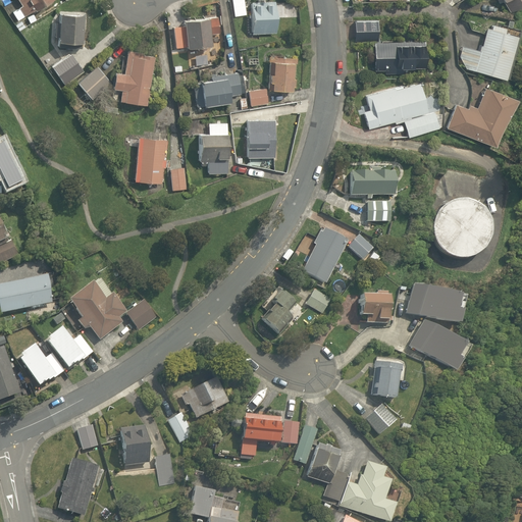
[(50,0),(16,0),(20,6),(9,12),(15,21),(50,0)]
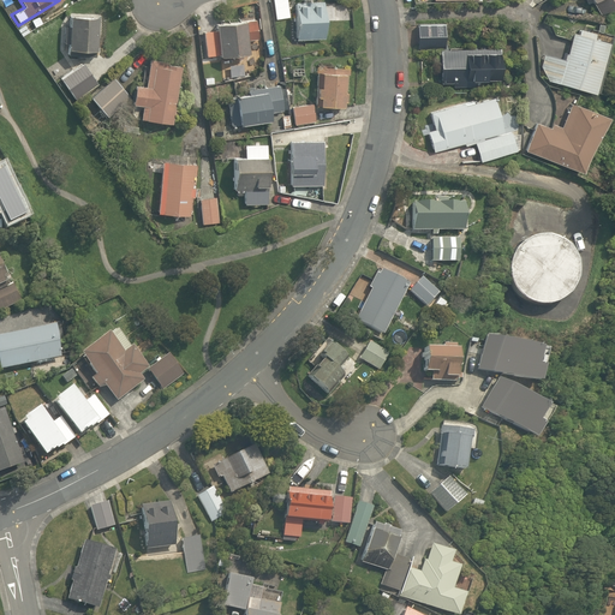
[(288,21),(287,0),(275,0),(276,21),(288,21)]
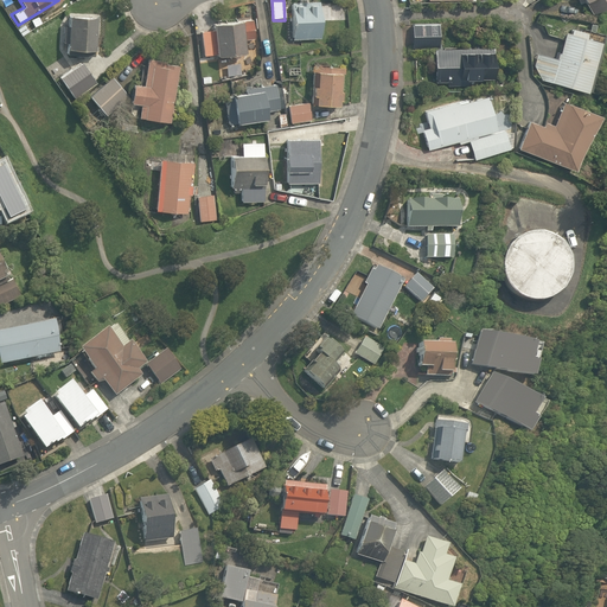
[(606,0),(589,0),(600,19),(606,14),(606,0)]
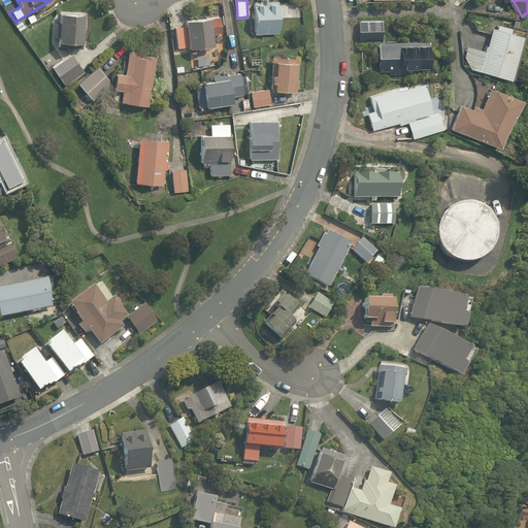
[(286,4),(256,3),(254,35),(285,37),(286,4)]
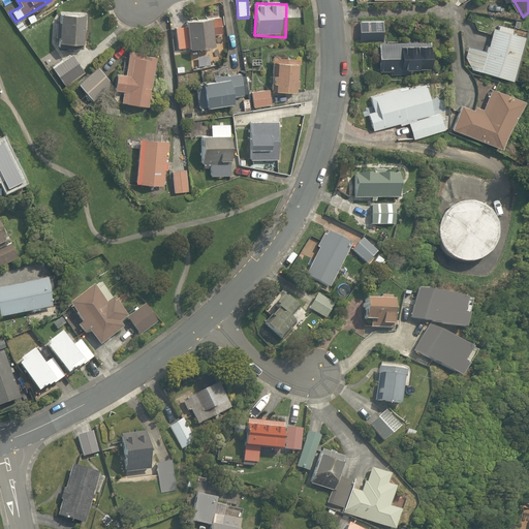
[(87,16),(61,13),(59,41),(85,43),(87,16)]
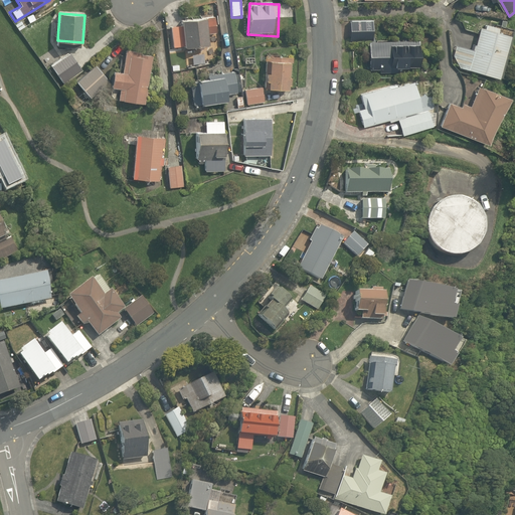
[(186,48),(212,44),(209,26),(218,25),(216,17),(170,24),(173,46),(185,45),(186,48)]
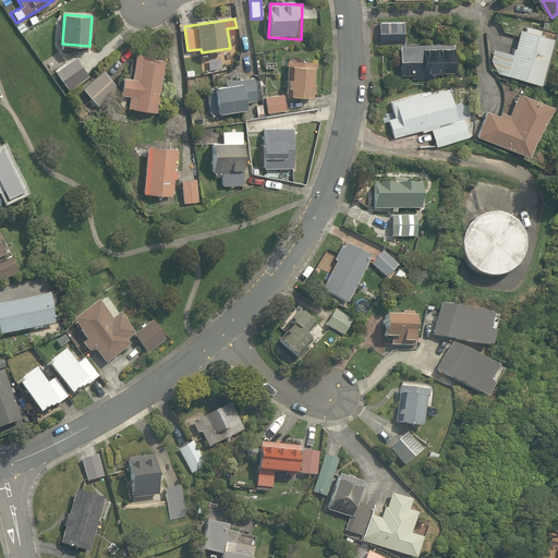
[(405,47),(405,44),(407,23),(380,22),(379,46),(405,47)]
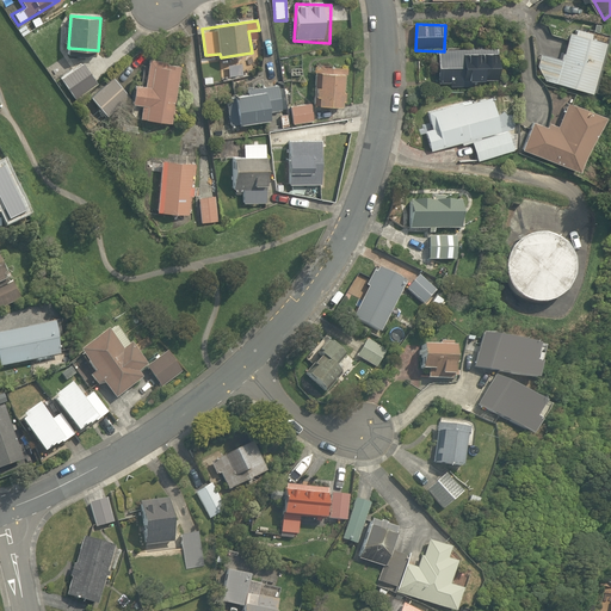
[(539,63),(545,80),(598,96),(610,51),(610,39),(575,30),(565,67),(541,60),(539,63)]
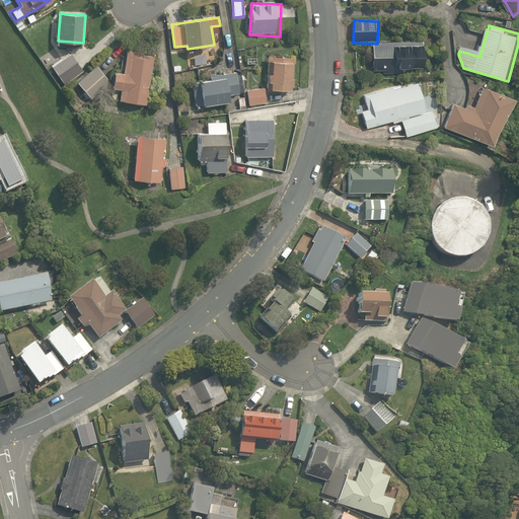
[(429,44),(378,41),(376,71),(382,71),(382,74),(398,75),(398,69),(428,71),(429,44)]
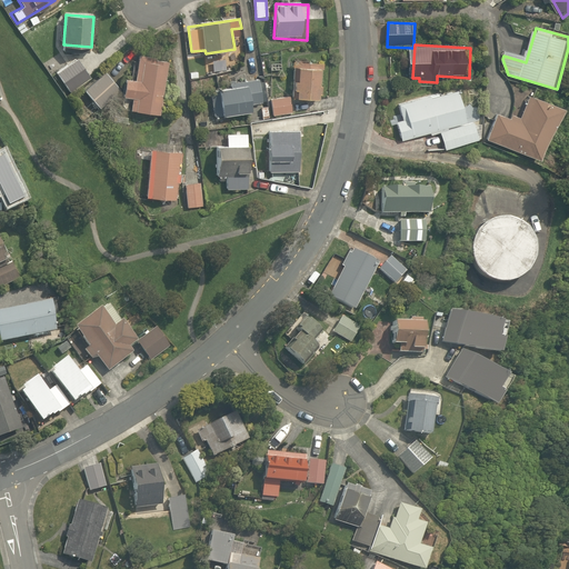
[(157,57),(140,56),(139,80),(131,80),(130,100),(137,101),(136,113),(166,116),(168,63),(157,63),(157,57)]
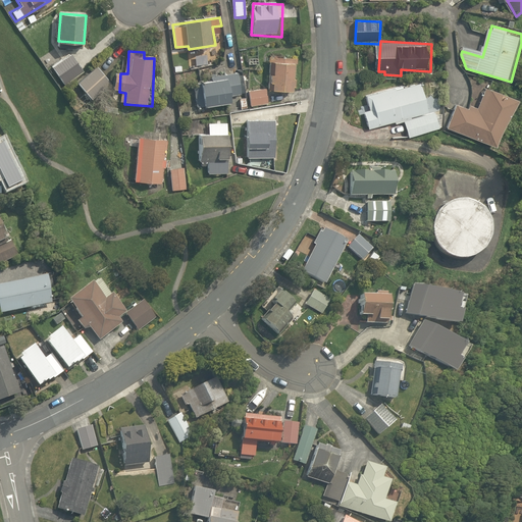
[(52,68),(62,84),(83,69),(72,54),(52,68)]
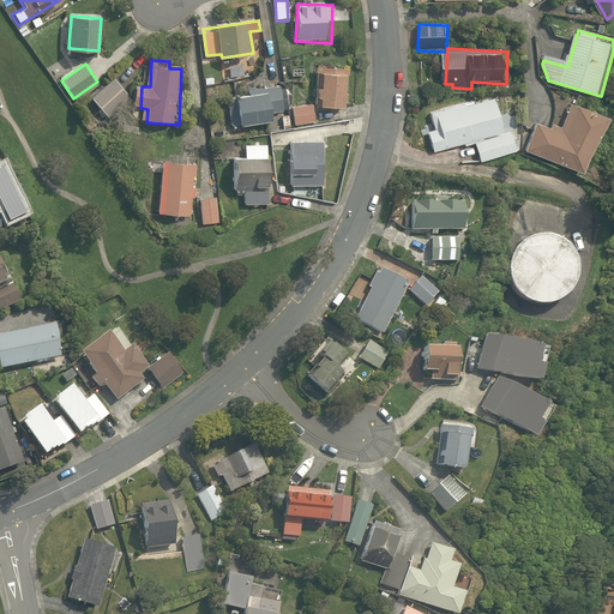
[(331,71),(321,71),(321,76),(326,76),(326,90),(320,90),(320,100),(326,100),(325,108),(354,109),(354,65),(331,64),(331,71)]
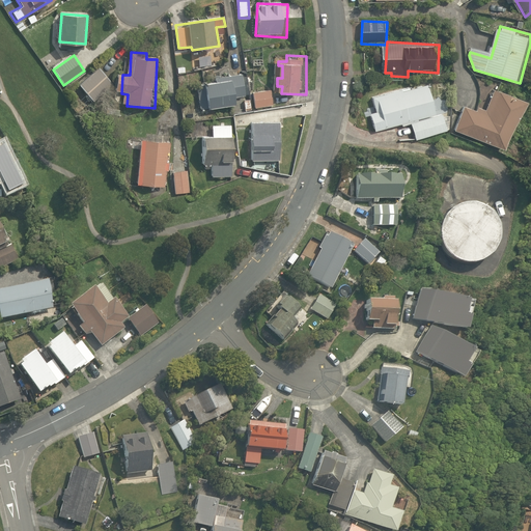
[(80,84),(87,93),(106,77),(100,68),(80,84)]
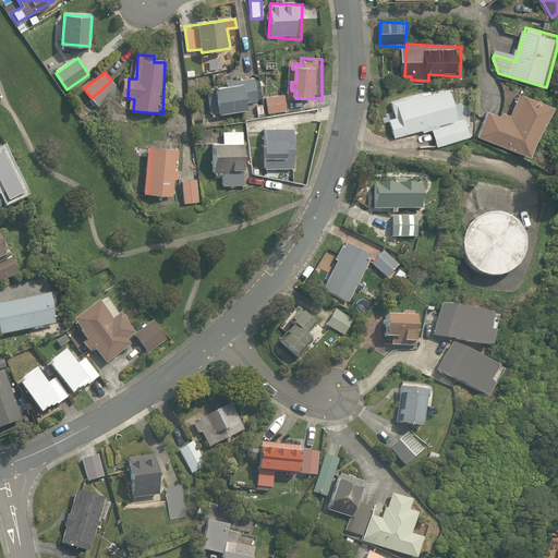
[(228,82),(229,91),(219,93),(221,104),(211,105),(214,118),(253,112),(252,101),(262,100),(259,77),(228,82)]
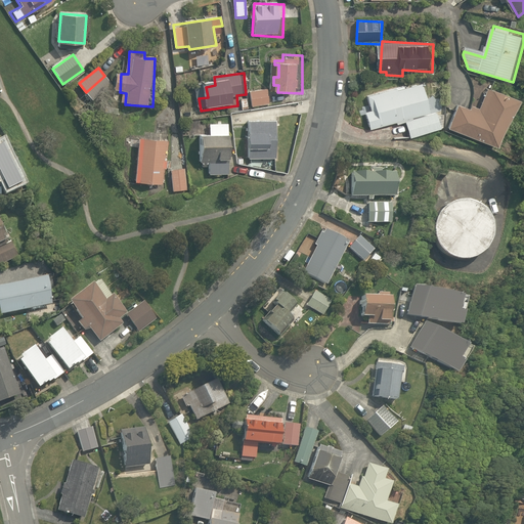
[(426,84),(367,98),(370,112),(363,114),(367,131),(405,122),(409,137),(444,129),(440,111),(432,113),(426,84)]
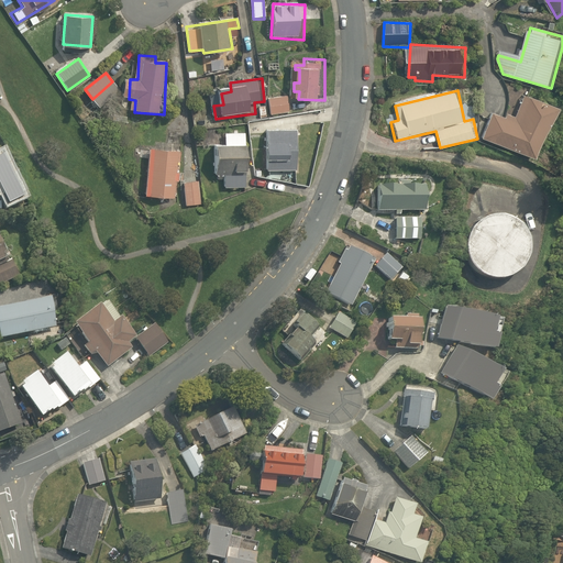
[(562,110),(562,109),(529,96),(520,119),(514,117),(511,122),(495,117),(486,140),(543,163),(562,110)]
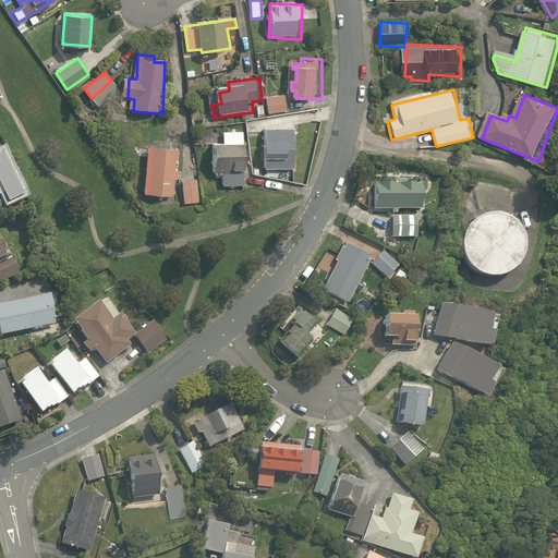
[(283,97),(267,98),(268,114),(286,112),(283,97)]
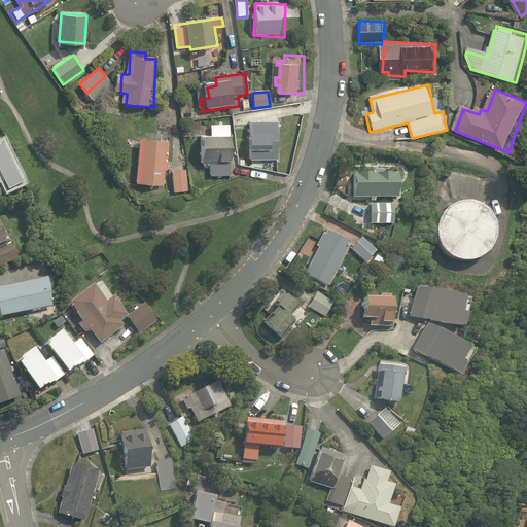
[(156,136),(157,123),(148,121),(147,135),(156,136)]
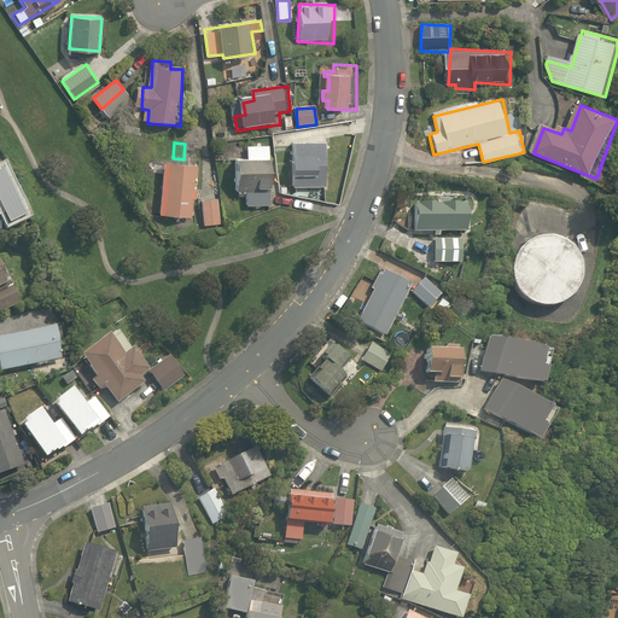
[(330,146),(295,144),(292,188),(327,190),(330,146)]
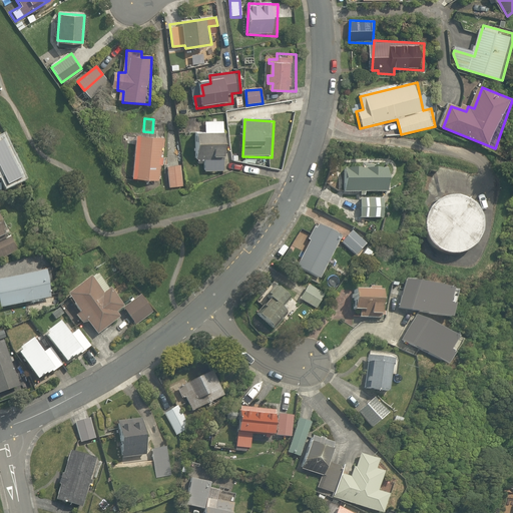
[(218,121),(201,121),(201,134),(195,133),(195,157),(200,158),(200,172),(220,172),(221,133),(218,133),(218,121)]
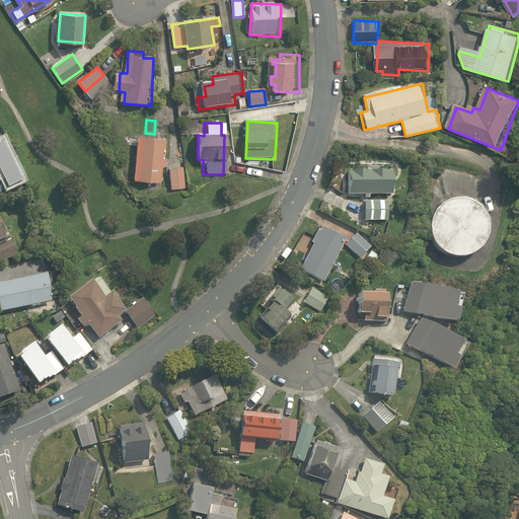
[(166,139),(139,137),(137,182),(163,183),(166,139)]
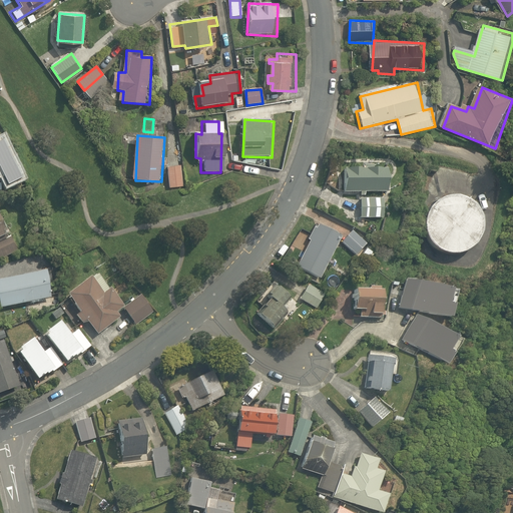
[(182,167),(168,168),(170,188),(184,186),(182,167)]
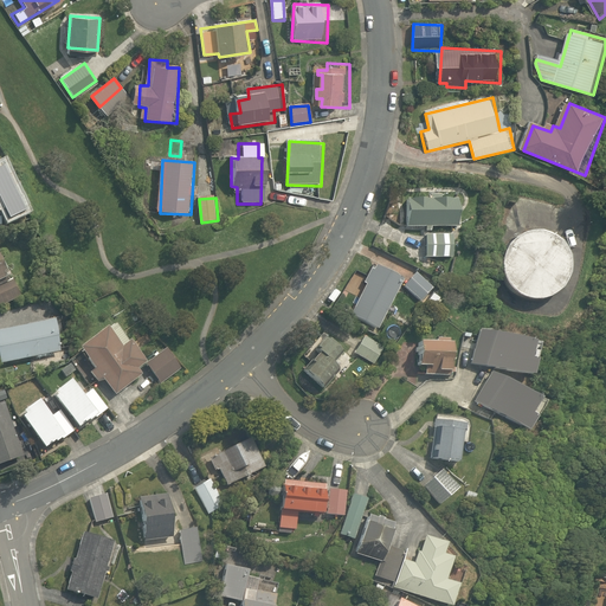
[(464,204),(406,201),(405,227),(463,230),(464,204)]
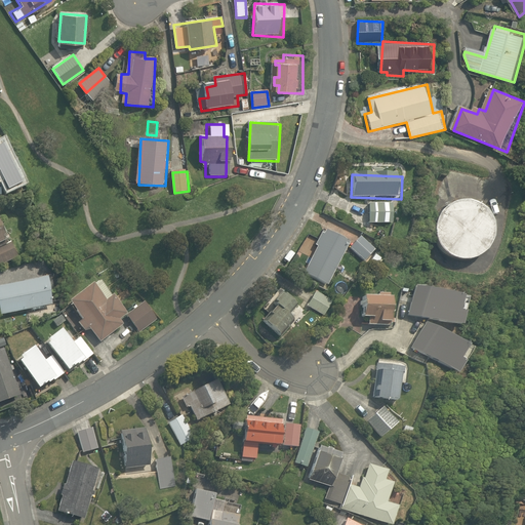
[(394,204),(370,203),(368,227),(393,228),(394,204)]
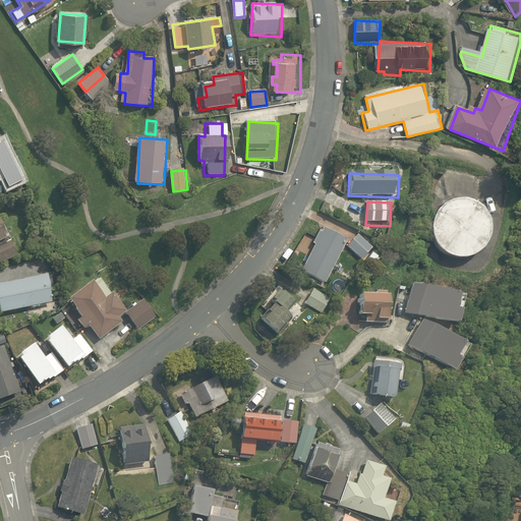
[(459,203),(454,203),(449,204),(444,206),(440,209),(436,212),(432,216),(430,220),(428,225),(427,230),(427,235),(428,240),(430,245),(432,250),(436,254),(440,257),(445,261),(449,262),(454,263),(460,264),(465,263),(469,261),(474,258),(478,255),(482,251),(484,247),(487,242),(488,237),(488,232),(488,227),(486,222),(484,218),(481,214),(478,210),(474,207),(469,205),(464,203),(459,203)]
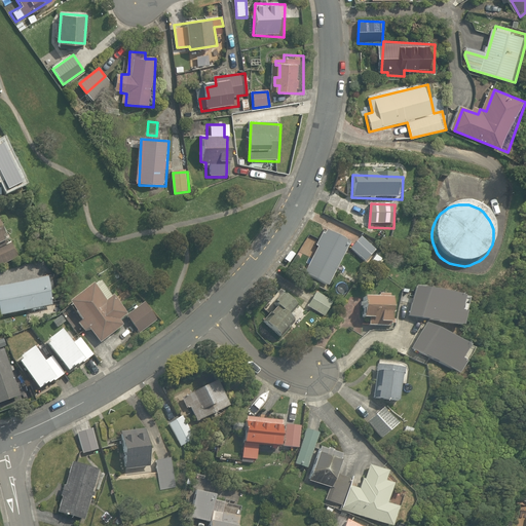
[(0,232),(0,264),(11,260),(0,232)]
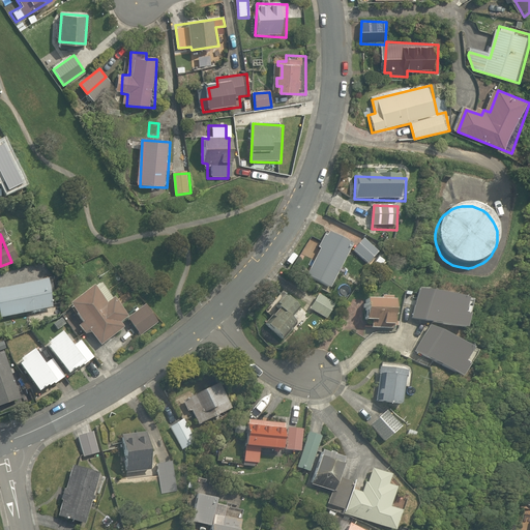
[(350,246),(330,236),(308,276),(328,287),(350,246)]
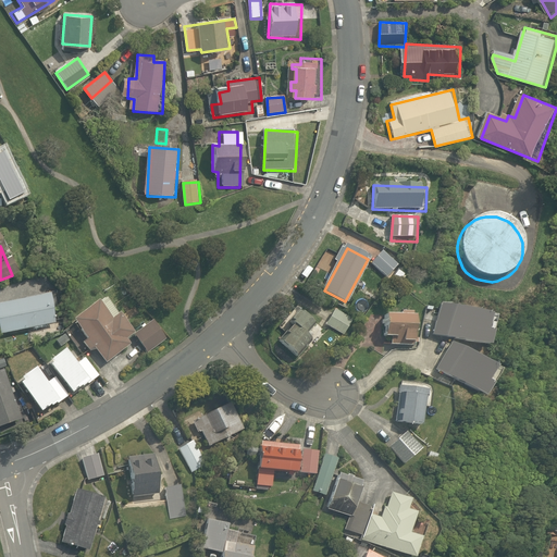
[(400,267),(385,254),(373,267),(388,281),(400,267)]
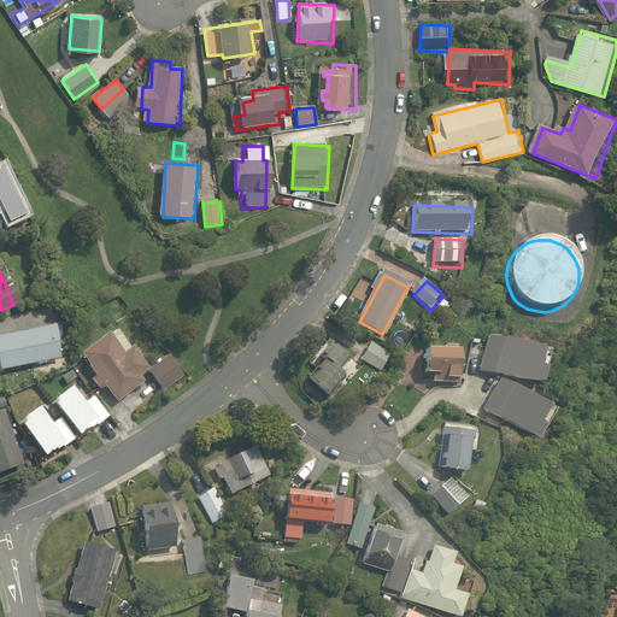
[(394,360),(366,327),(329,359),(333,364),(313,380),(328,397),(346,381),(339,372),(351,362),(354,368),(362,360),(380,374),(394,360)]
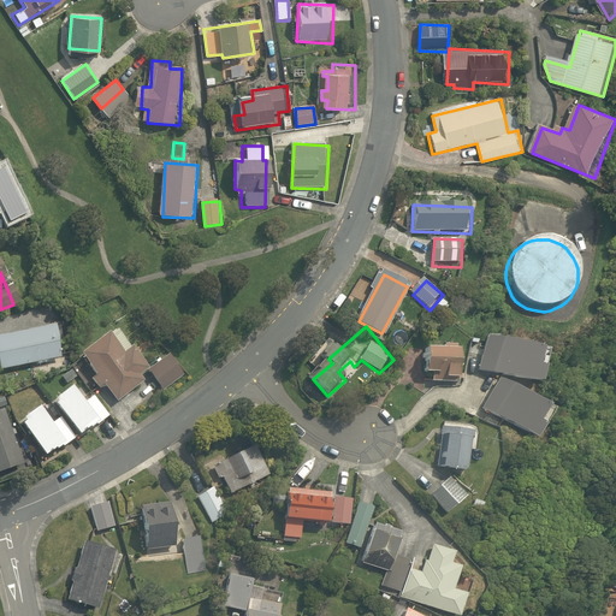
[(63,327),(0,339),(0,357),(3,371),(69,357),(63,327)]
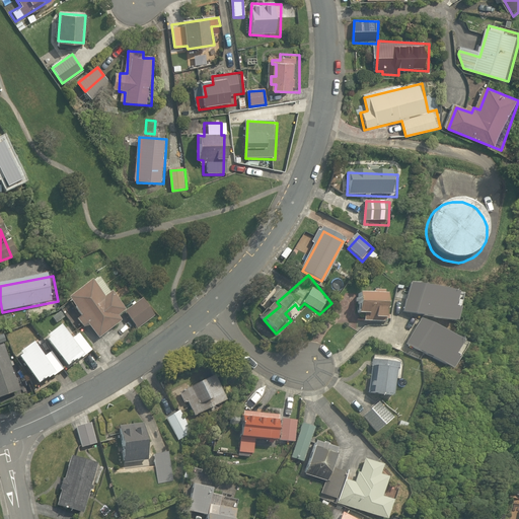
[(89,324),(100,339),(125,321),(120,314),(124,311),(112,298),(108,300),(96,284),(72,302),(83,315),(77,319),(84,328),(89,324)]
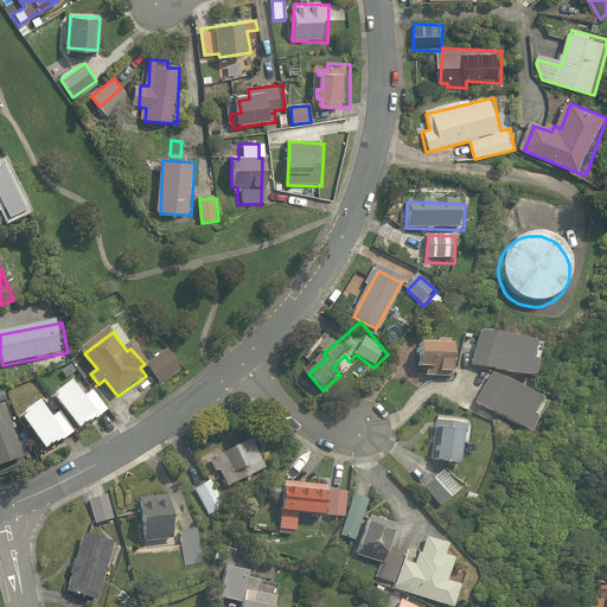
[(474,366),(544,382),(547,366),(538,365),(543,349),(481,334),(474,366)]
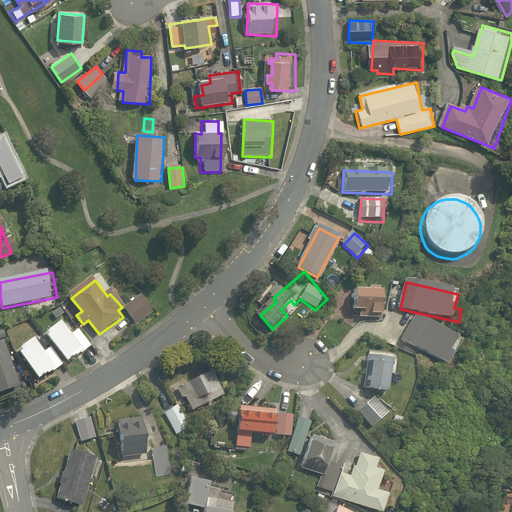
[(357,293),(356,313),(361,313),(360,319),(373,320),(374,316),(389,317),(391,295),(357,293)]
